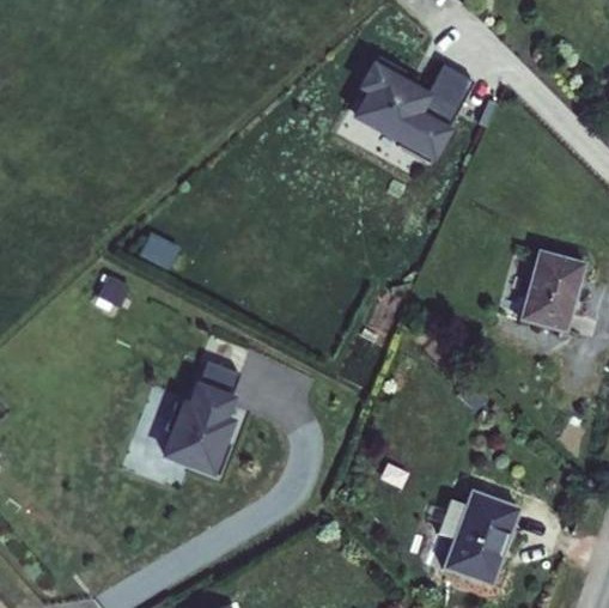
[(422,99),(396,85),(402,74),(376,59),(358,90),(366,95),(353,119),(397,144),(395,149),(426,166),(472,85),(440,67),(422,99)]
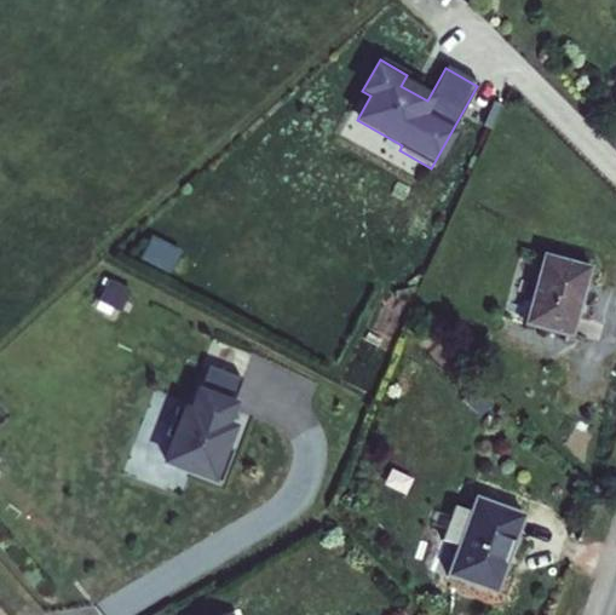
[(149,239),(139,262),(171,275),(180,252),(149,239)]
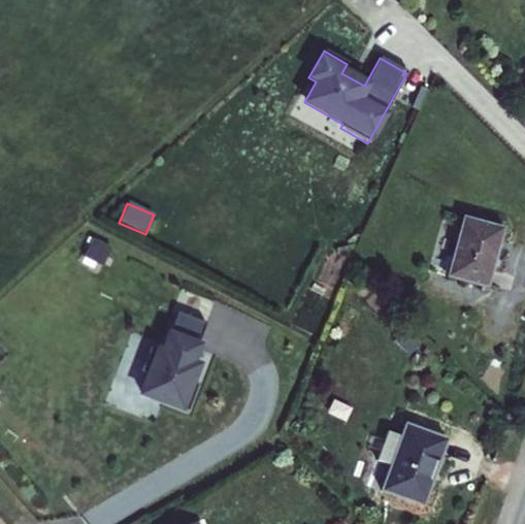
[(488,286),(502,226),(462,217),(449,276),(488,286)]
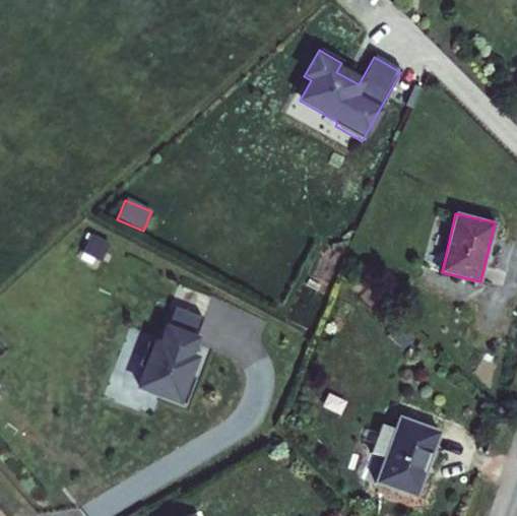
[(176,306),(160,344),(149,340),(140,364),(146,366),(139,386),(184,403),(194,377),(192,376),(194,371),(186,368),(190,357),(188,356),(203,317),(176,306)]
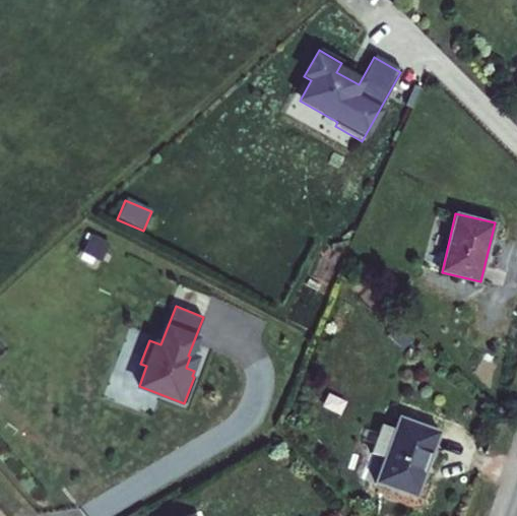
[(426,495),(446,430),(406,416),(403,425),(389,421),(380,450),(394,454),(386,480),(426,495)]
